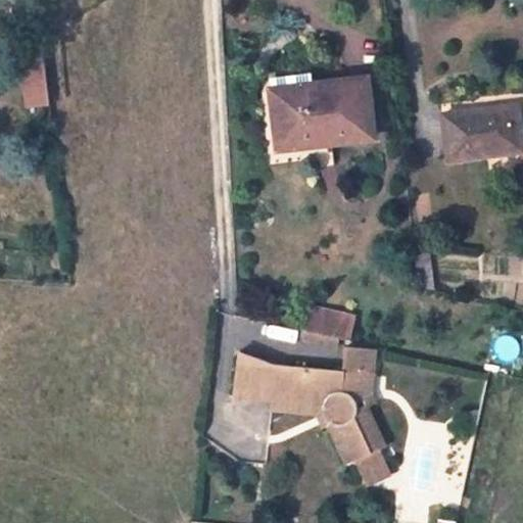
[(42,43),(19,45),(25,96),(48,93),(42,43)]
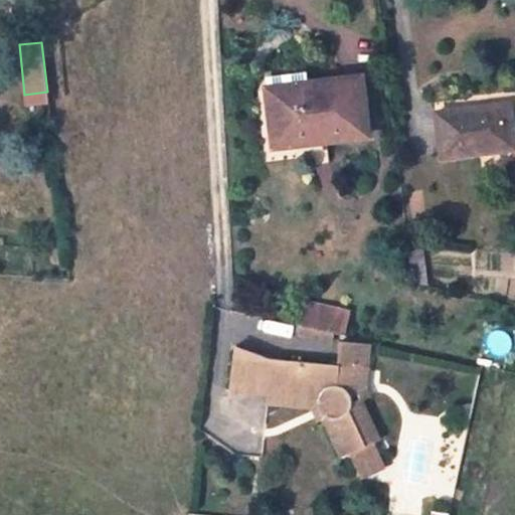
[(307,74),(268,78),(275,135),(326,130),(327,139),(365,135),(358,76),(308,82),(307,74)]
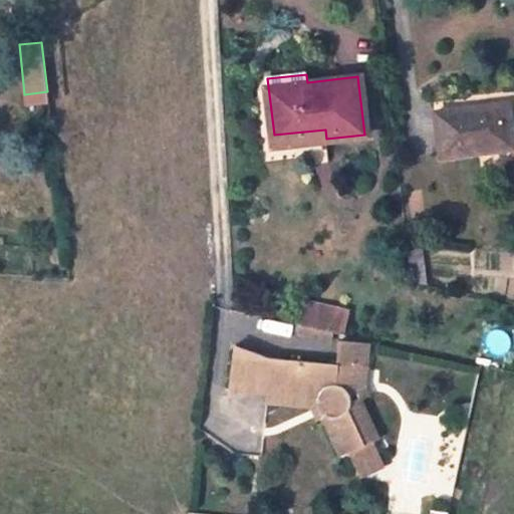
[(47,91),(24,94),(24,105),(48,102),(47,91)]
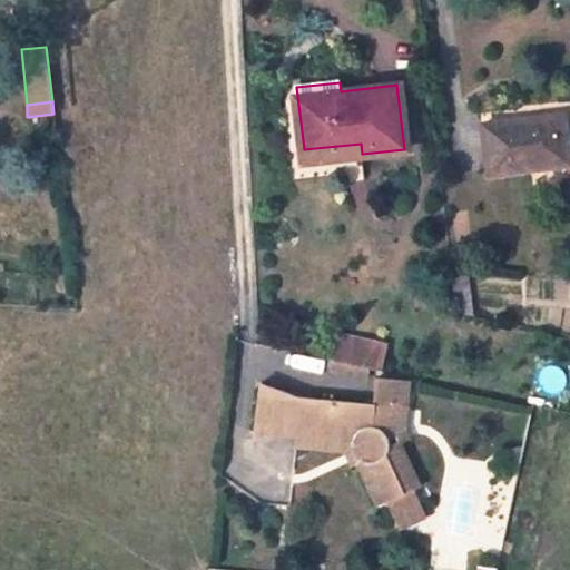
[(569,165),(569,161),(564,115),(532,119),(533,124),(522,125),(522,120),(483,125),(490,175),(569,165)]
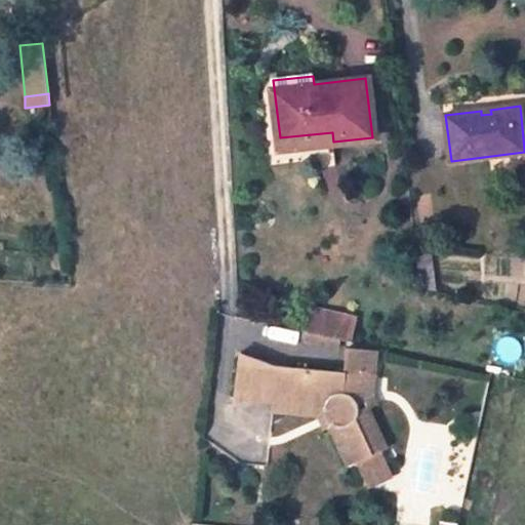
[(282,149),(333,142),(332,132),(280,137),(282,149)]
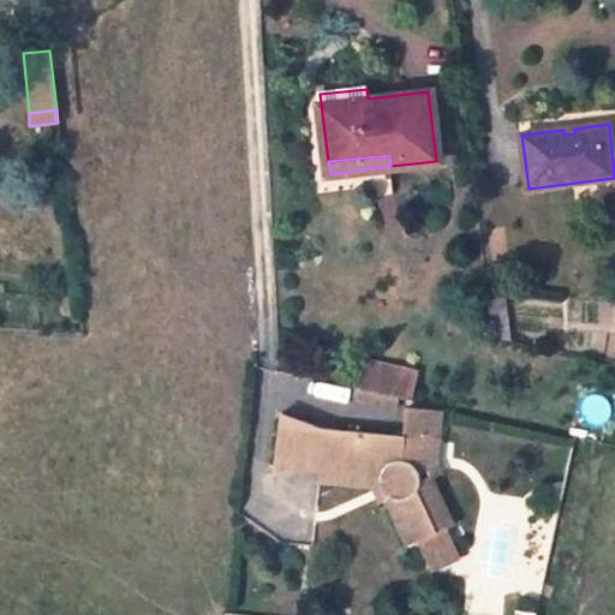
[(505,298),(488,299),(491,340),(511,342),(505,298)]
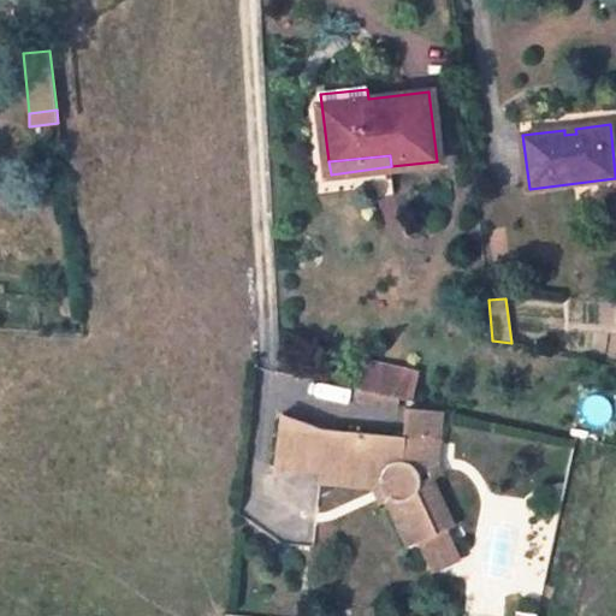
[(416,374),(366,363),(360,389),(410,401),(416,374)]
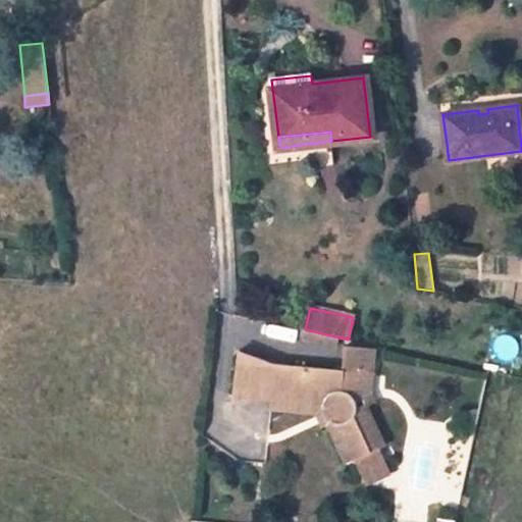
[(346,349),(344,372),(374,375),(376,351),(346,349)]
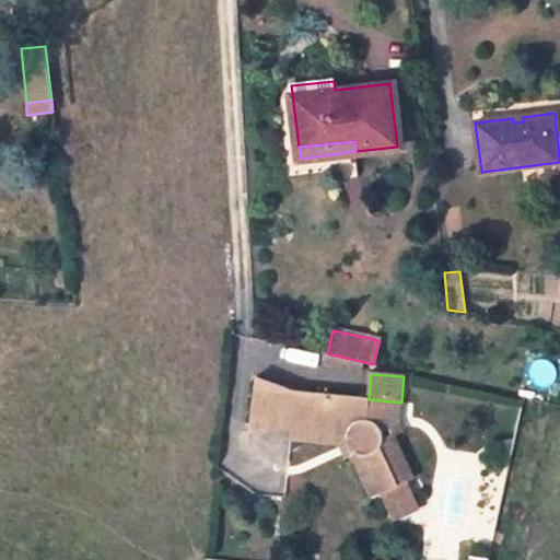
[(290,431),(294,393),(293,392),(256,377),(251,427),(290,431)]
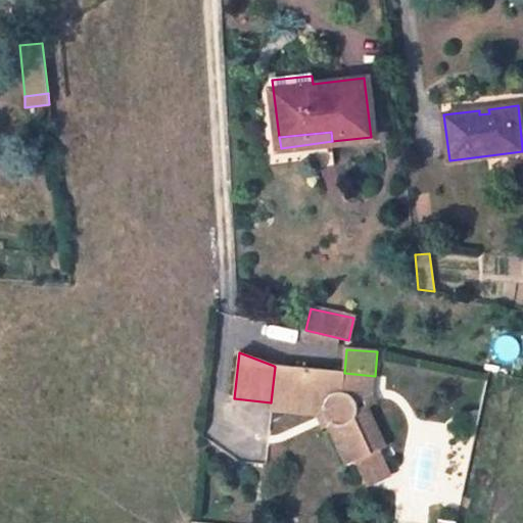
[(375,376),(344,373),(275,367),(271,402),(324,408),(324,409),(324,410),(324,411),(324,412),(324,413),(325,414),(325,415),(325,416),(326,417),(327,418),(327,419),(328,420),(329,421),(326,425),(327,428),(340,465),(382,449),(368,407),(357,411),(357,410),(357,409),(357,408),(357,407),(357,406),(357,405),(357,403),(360,402),(362,376),(375,377),(375,376)]
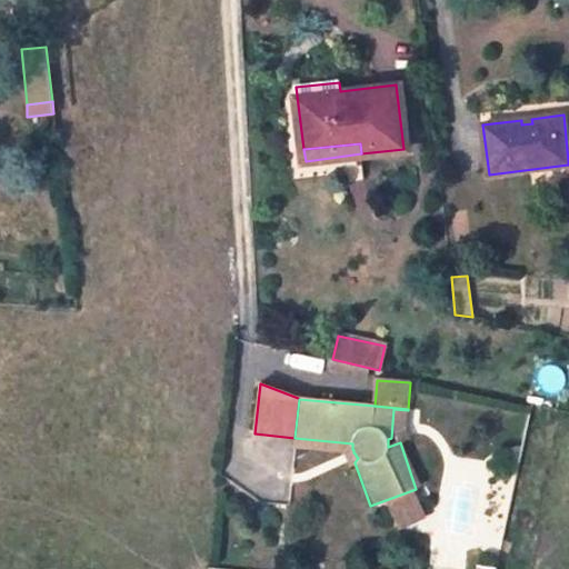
[(400,442),(409,440),(406,432),(408,410),(393,409),(391,438),(388,439),(388,440),(388,441),(388,442),(388,443),(388,445),(388,446),(388,447),(400,442)]
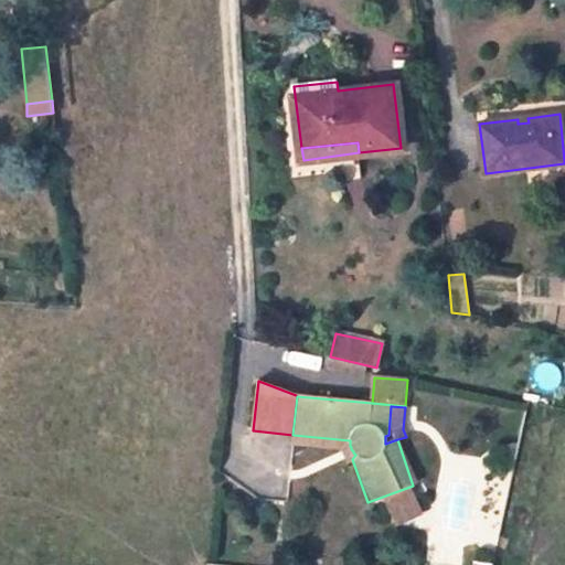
[(292,435),(291,444),(342,448),(348,465),(353,462),(352,459),(355,455),(354,454),(353,452),(353,451),(352,450),(351,449),(351,448),(351,447),(350,446),(350,445),(350,444),(350,443),(350,441),(350,440),(292,435)]
